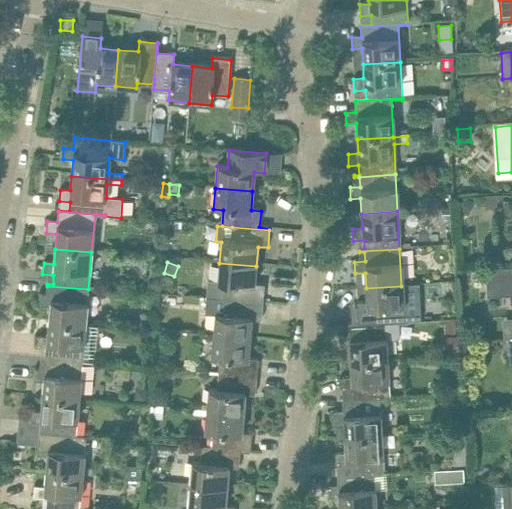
[(254,285),(256,266),(219,263),(217,284),(227,285),(225,301),(263,304),(265,286),(254,285)]
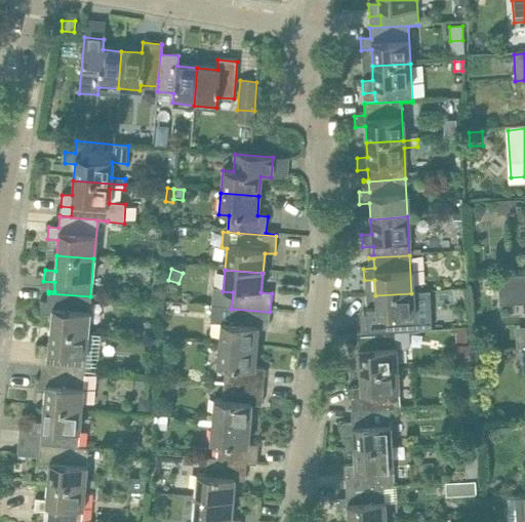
[(524,305),(524,275),(497,277),(499,307),(524,305)]
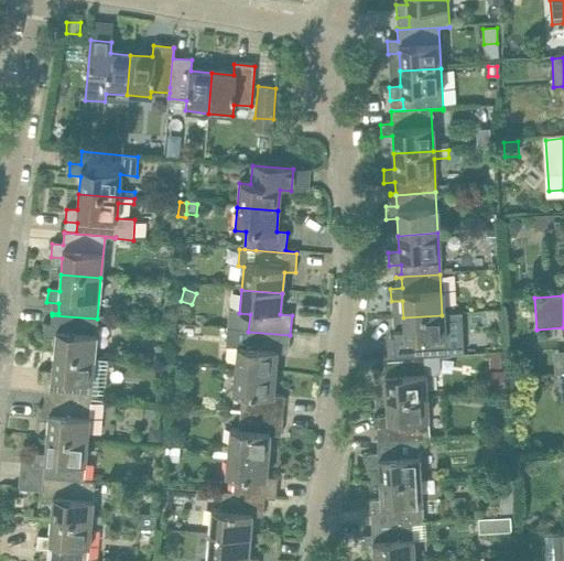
[(94,359),(97,319),(52,315),(57,316),(57,326),(45,325),(44,338),(55,340),(53,356),(94,359)]
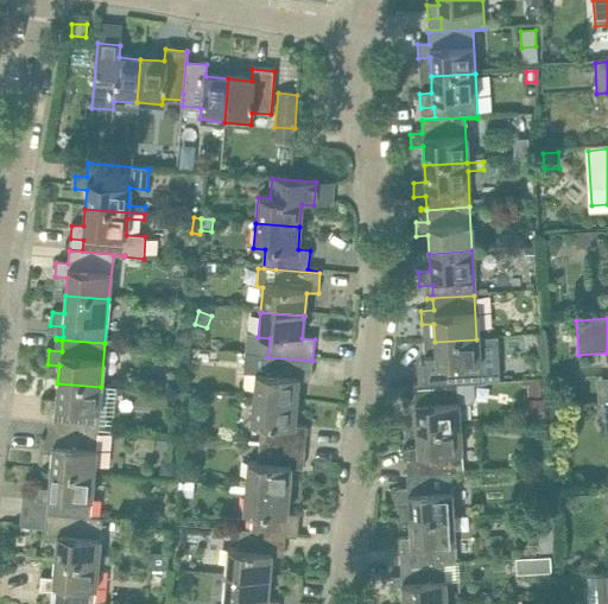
[(479,383),(476,339),(435,342),(436,360),(423,360),(424,374),(437,373),(438,385),(413,386),(413,387),(474,383),(479,383)]
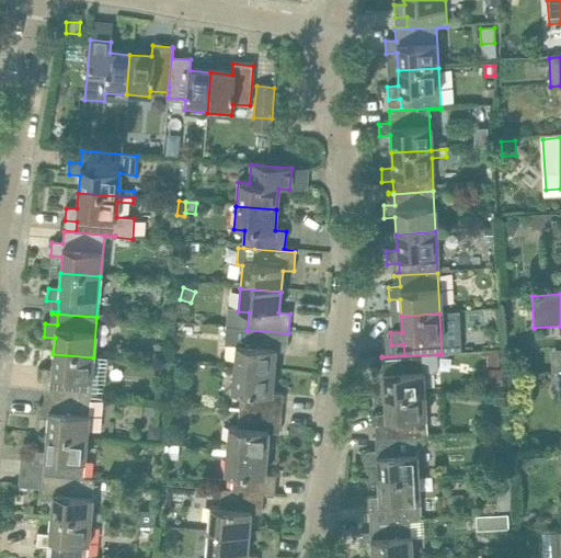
[(286,353),(288,333),(247,330),(245,346),(235,345),(232,369),(274,373),(275,352),(286,353)]
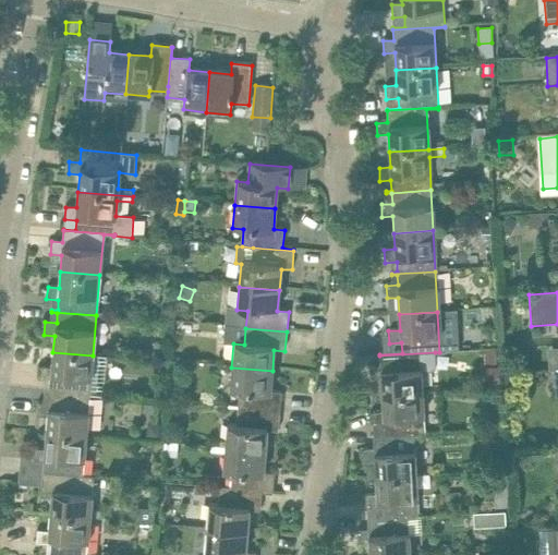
[(107,357),(93,356),(52,352),(51,369),(40,368),(39,379),(51,381),(50,391),(44,390),(44,393),(89,397),(102,398),(107,357)]
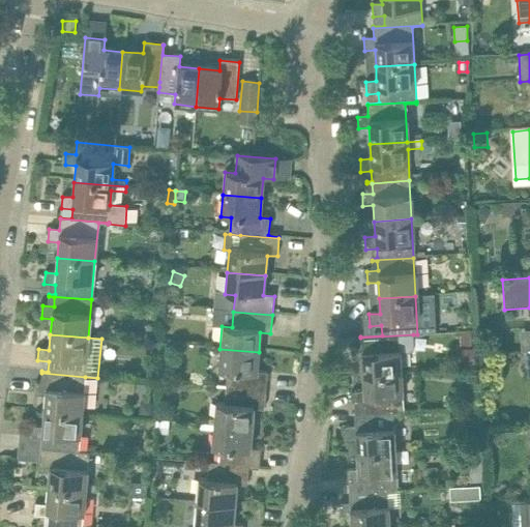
[(402,374),(400,352),(414,351),(413,334),(360,338),(360,349),(350,349),(351,361),(361,360),(362,376),(402,374)]
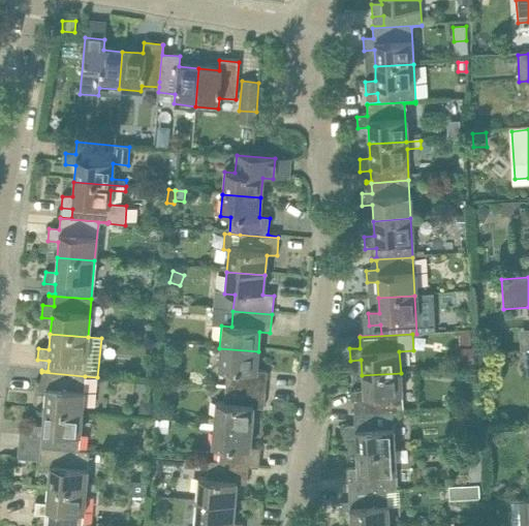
[(163,345),(163,353),(172,354),(173,346),(163,345)]
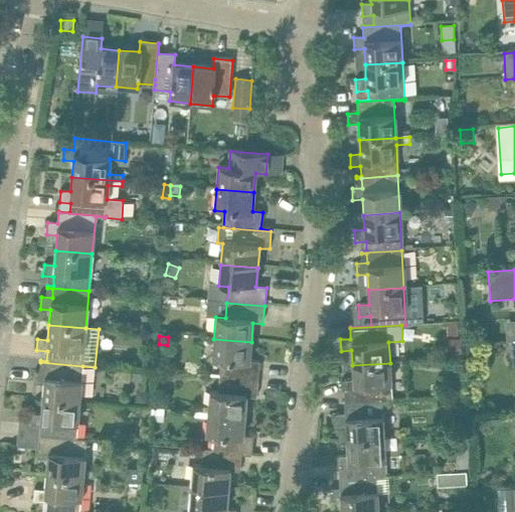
[(249,361),(251,342),(213,339),(211,360),(221,361),(220,377),(258,380),(260,362),(249,361)]
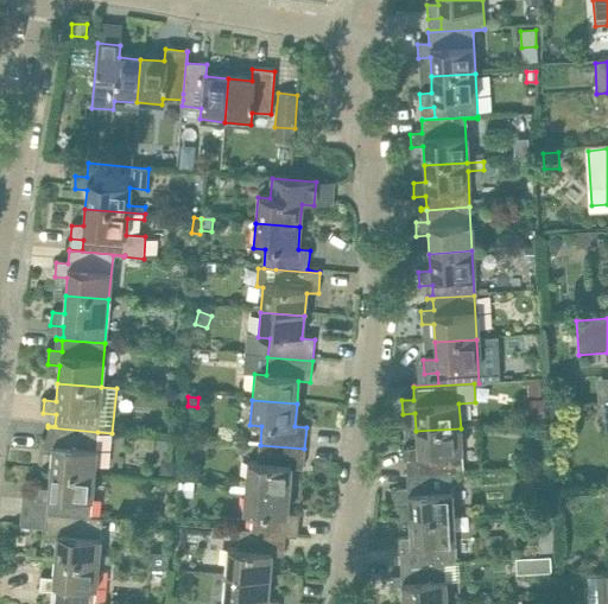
[(527,402),(527,424),(544,424),(544,402),(527,402)]
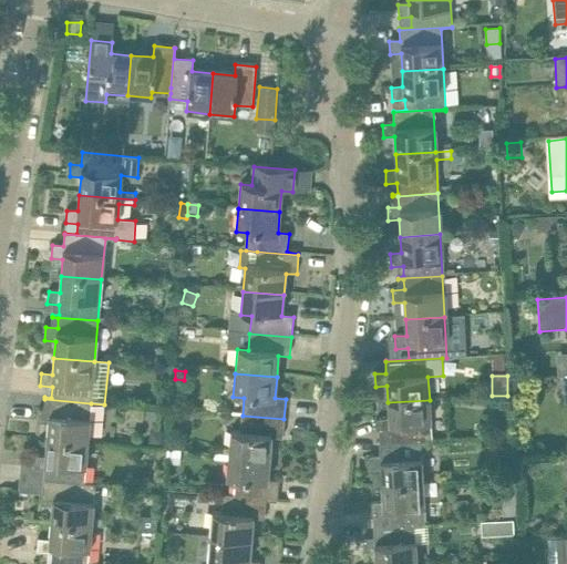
[(111,412),(90,410),(91,403),(44,399),(44,400),(51,401),(50,411),(38,410),(37,423),(48,424),(47,441),(88,444),(89,434),(109,437),(111,412)]
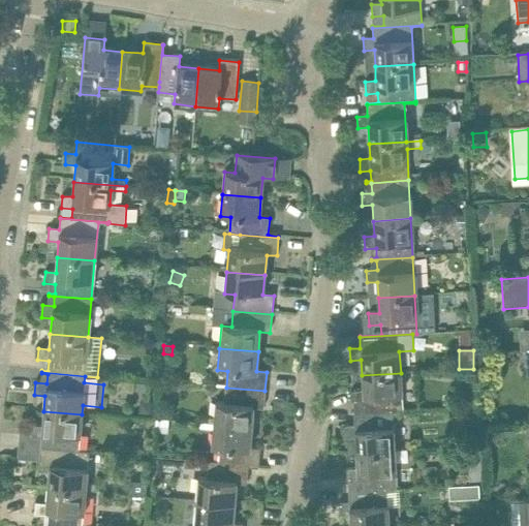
[(403,412),(401,373),(362,375),(363,391),(352,392),(353,403),(364,403),(365,412),(353,413),(353,414),(403,412)]
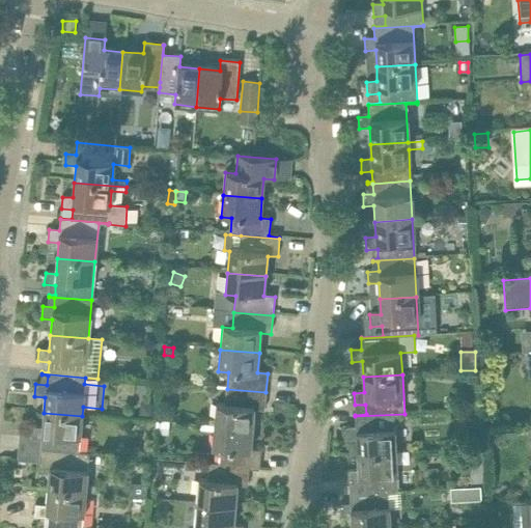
[(264,412),(266,392),(227,389),(225,406),(216,405),(214,426),(252,431),(254,411),(264,412)]
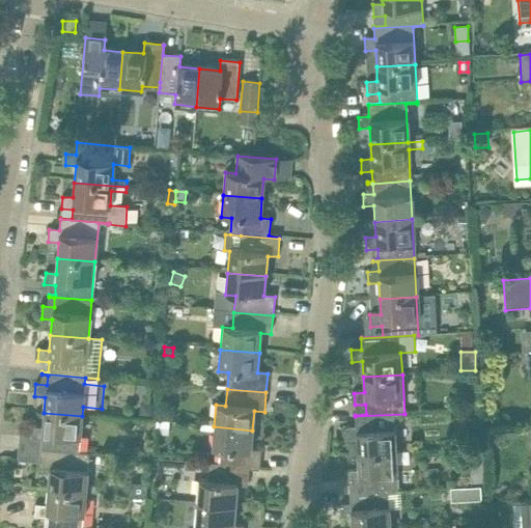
[(478,396),(463,396),(463,410),(478,410),(478,396)]
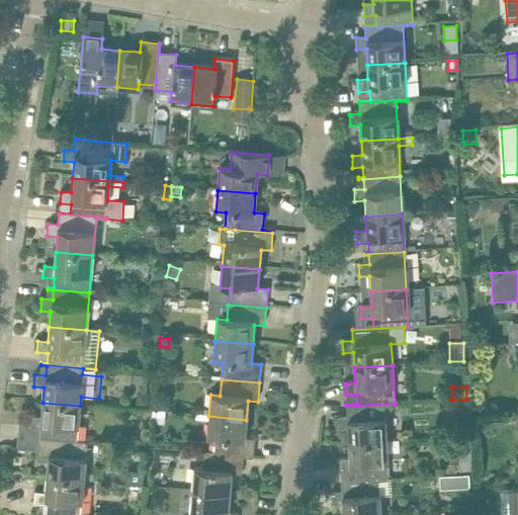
[(138,397),(137,408),(148,409),(149,398),(138,397)]
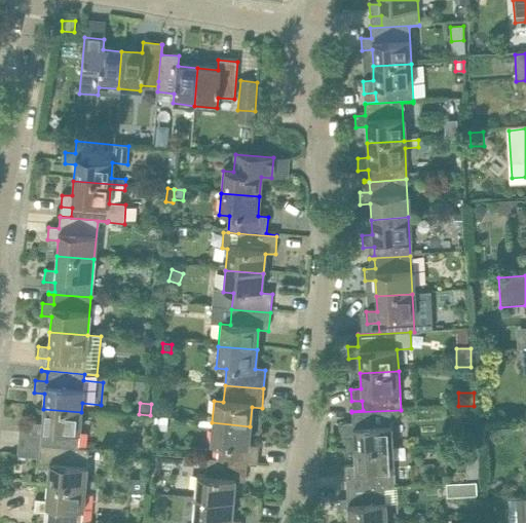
[(81,412),(43,409),(42,424),(32,423),(31,435),(41,436),(40,447),(88,451),(88,450),(78,449),(81,412)]
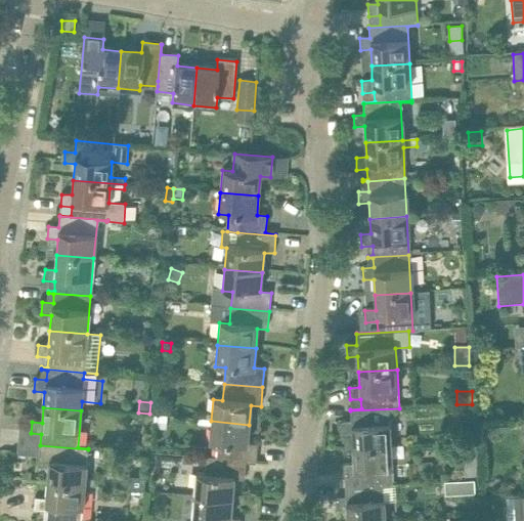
[(399,409),(399,408),(350,410),(351,422),(341,423),(341,434),(352,434),(352,448),(391,446),(389,410),(399,409)]
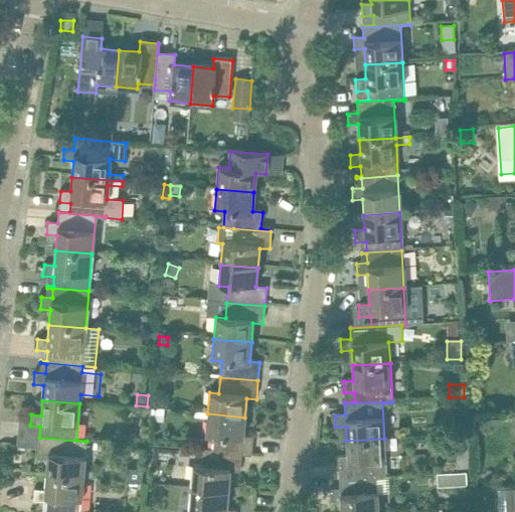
[(242,437),(244,417),(207,413),(205,435),(215,436),(214,452),(251,455),(252,438),(242,437)]
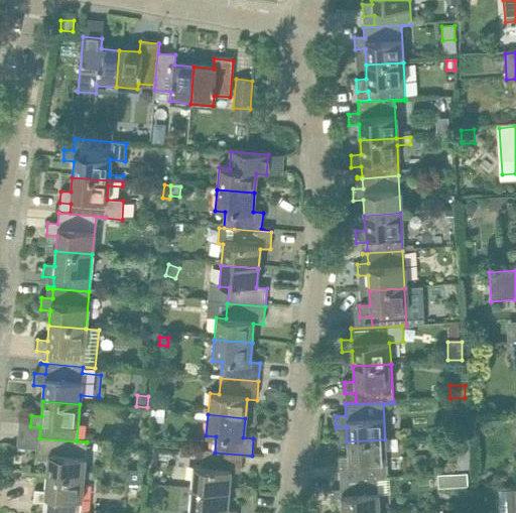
[(471,427),(458,428),(458,438),(471,437),(471,427)]
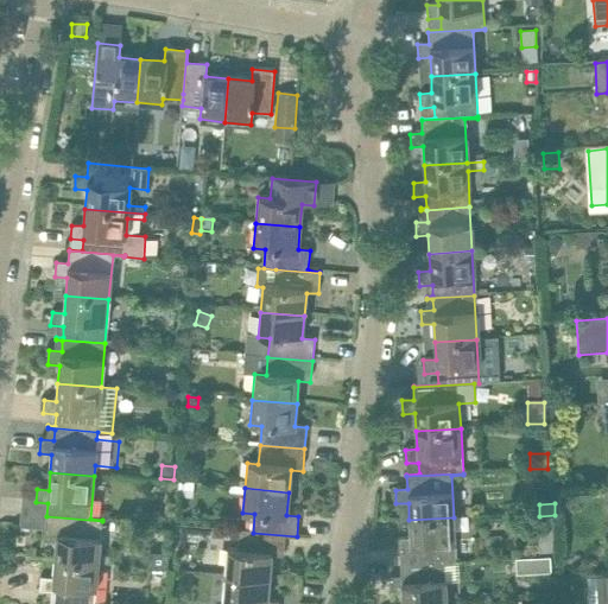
[(99,554),(102,521),(46,516),(46,517),(58,519),(57,529),(45,528),(44,542),(56,544),(54,560),(97,564),(99,554)]
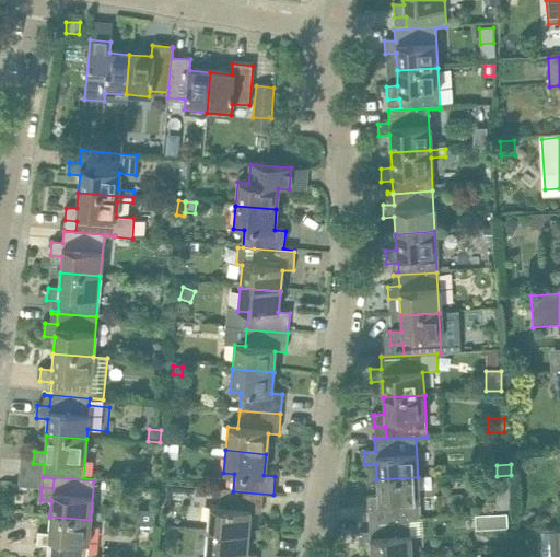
[(508,476),(494,477),(494,487),(509,486),(508,476)]
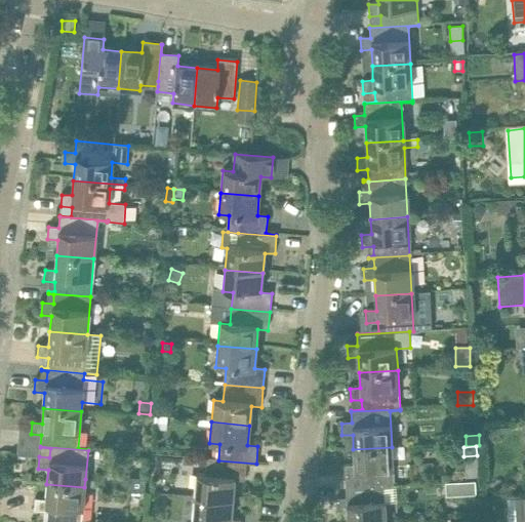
[(394,485),(392,447),(353,449),(354,466),(344,466),(345,478),(356,477),(356,487),(346,487),(346,488),(394,485)]
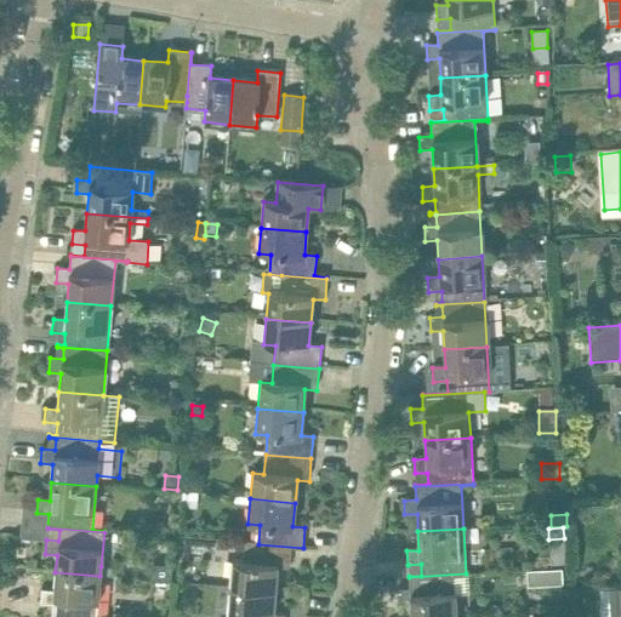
[(303,548),(258,544),(248,543),(245,563),(232,561),(231,587),(274,592),(277,569),(289,570),(291,549),(303,550),(303,548)]
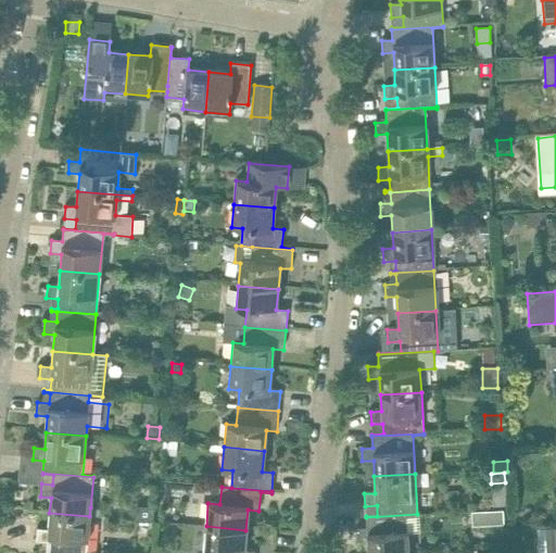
[(506,499),(492,500),(493,510),(507,508),(506,499)]
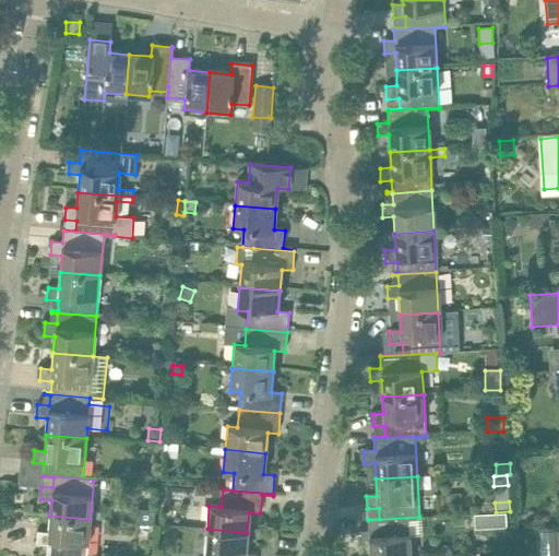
[(156,508),(139,507),(138,521),(154,522),(156,508)]
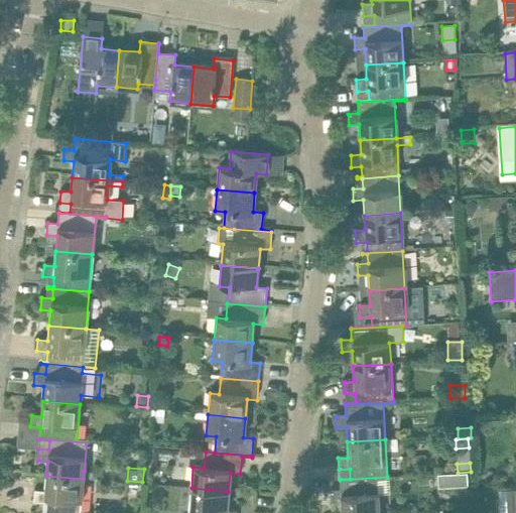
[(94,472),(84,471),(83,479),(93,480),(94,472)]
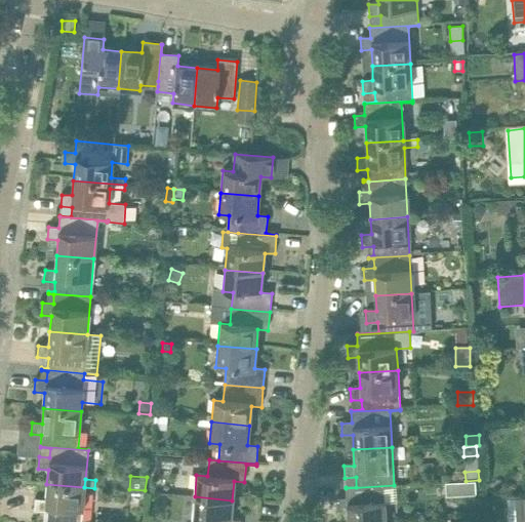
[(81,521),(84,487),(46,484),(45,500),(35,499),(34,511),(44,512),(43,521),(81,521)]
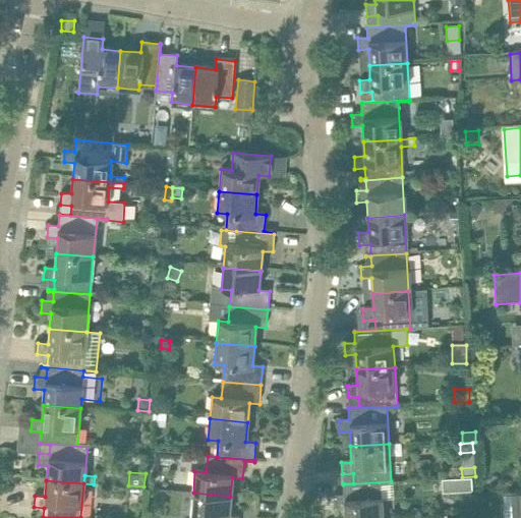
[(391,483),(391,481),(343,484),(343,496),(333,496),(334,508),(344,508),(344,517),(384,517),(382,483),(391,483)]
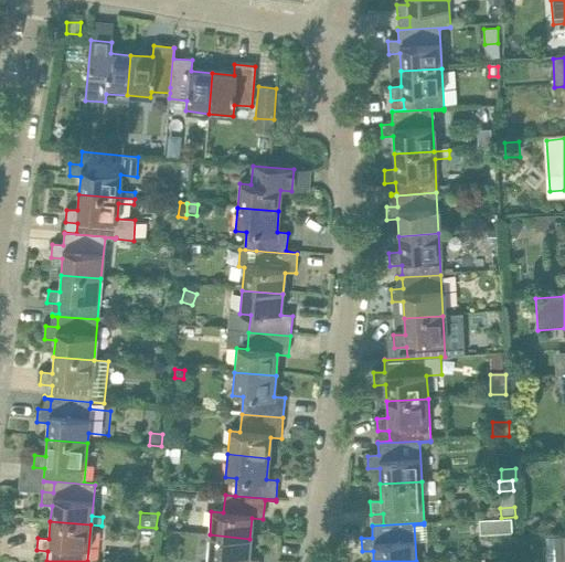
[(510,523),(496,525),(497,539),(511,539),(510,523)]
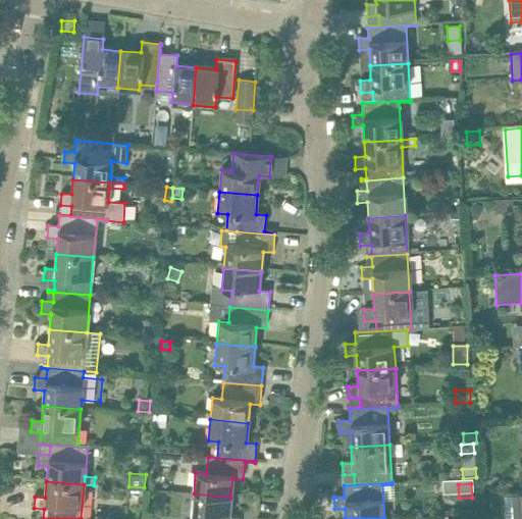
[(229,517),(230,498),(194,494),(192,516),(202,517),(202,518),(240,518),(229,517)]
